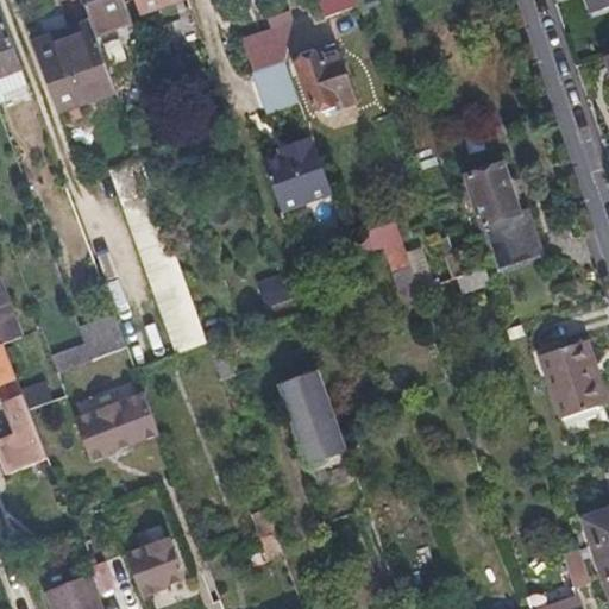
[(125,0),(85,0),(90,17),(95,31),(132,18),(130,11),(125,0)]
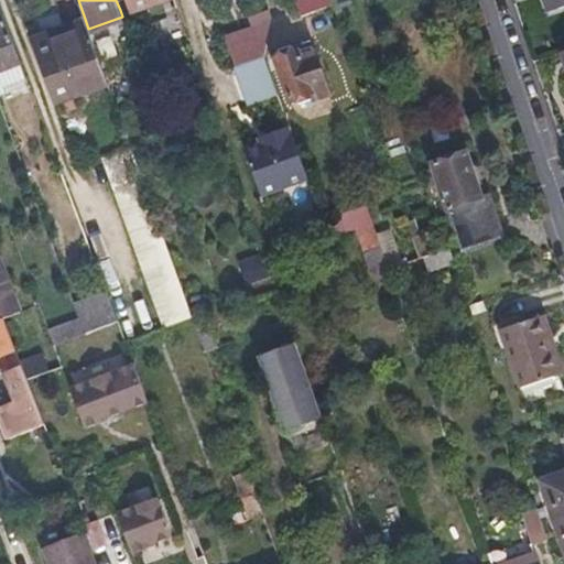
[(328,0),(297,0),(296,1),(301,14),(331,4),(328,0)]
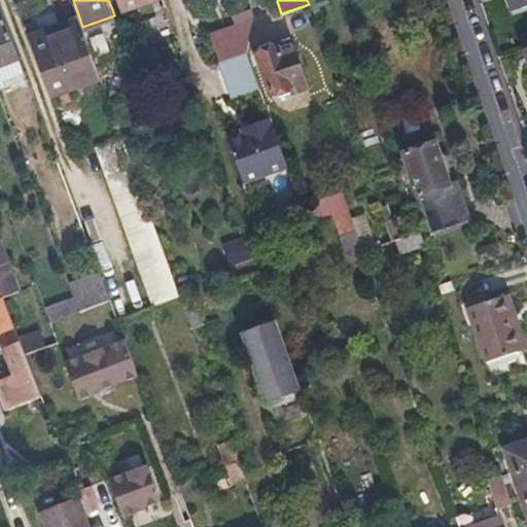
[(526,0),(506,0),(511,11),(526,5),(526,0)]
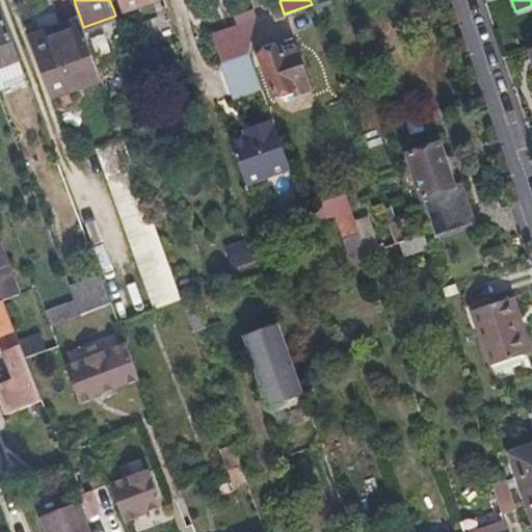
[(0,85),(28,77),(0,1),(0,85)]
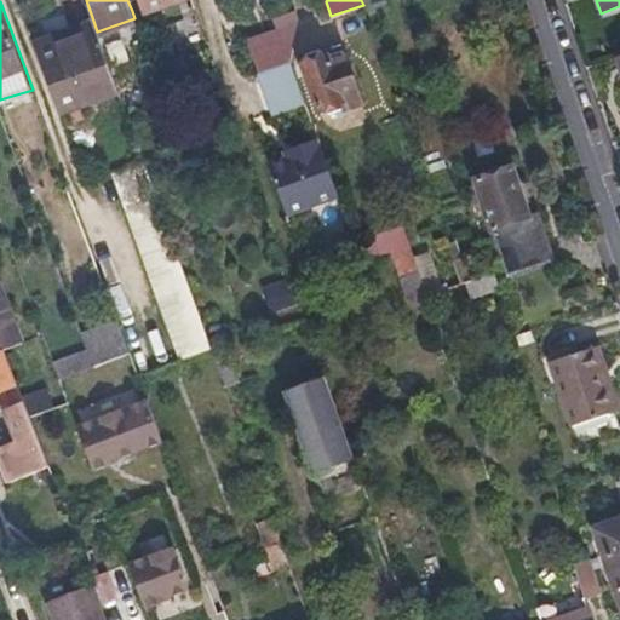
[(248,39),(260,72),(262,72),(292,61),(297,17),(293,9),(273,16),(280,29),(248,39)]
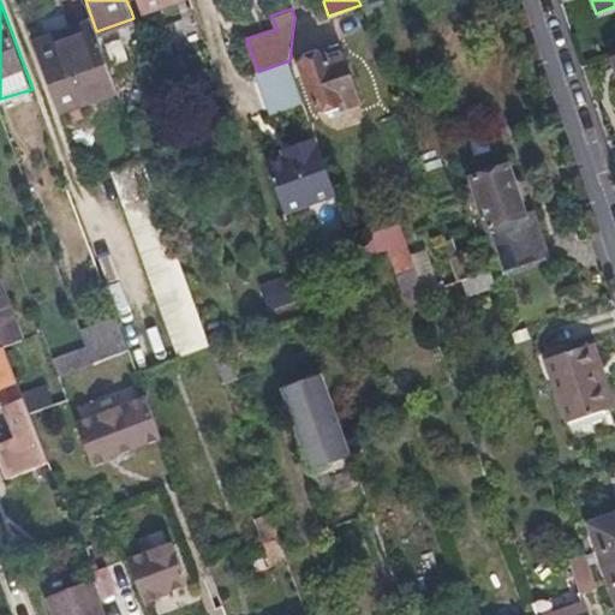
[(96,31),(91,17),(35,36),(60,109),(118,91),(96,31)]
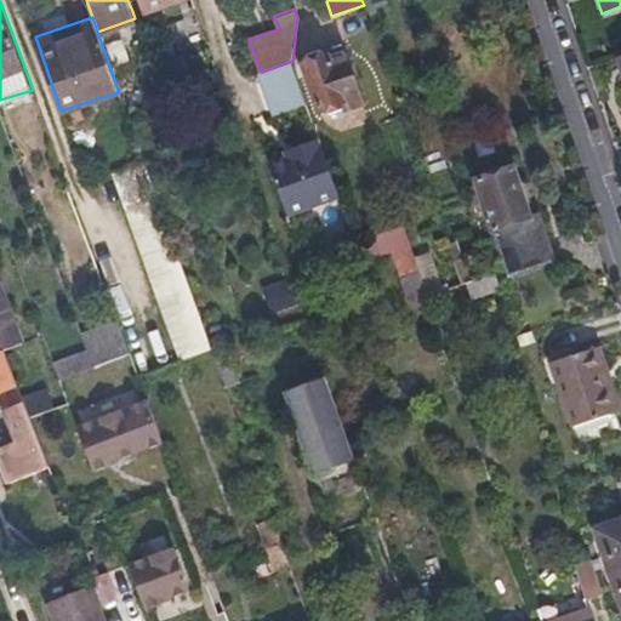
[(320,107),(358,95),(343,51),(305,66),(320,107)]
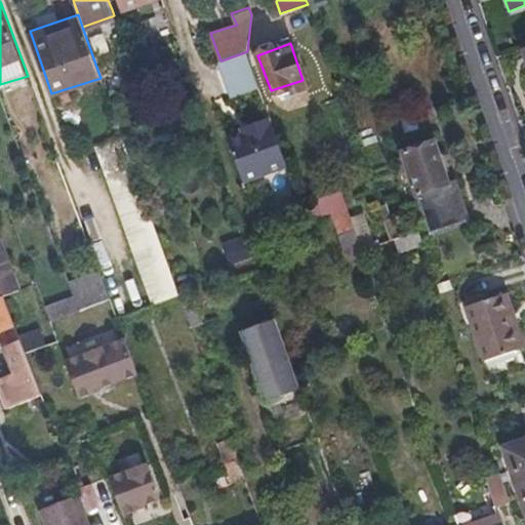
[(247,51),(221,61),(229,80),(252,71),(247,56),(247,51)]
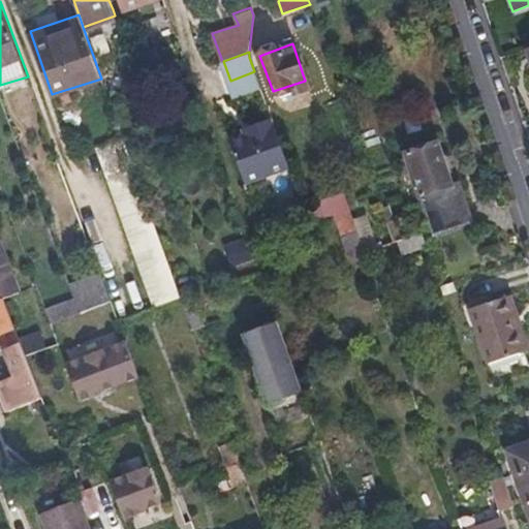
[(288,166),(271,118),(250,126),(251,130),(244,133),(229,138),(245,183),(288,166)]
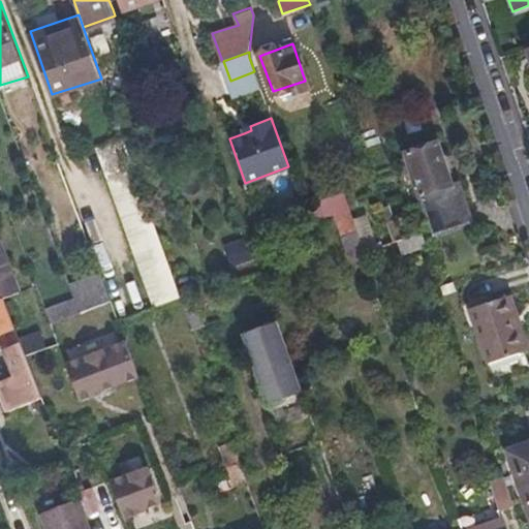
[(166,257),(123,138),(97,148),(154,307),(181,298),(166,257)]
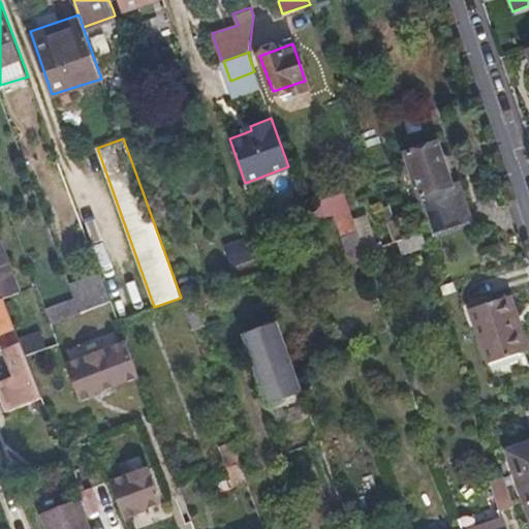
[(448,182),(435,144),(400,155),(426,234),(470,218),(458,180),(448,182)]
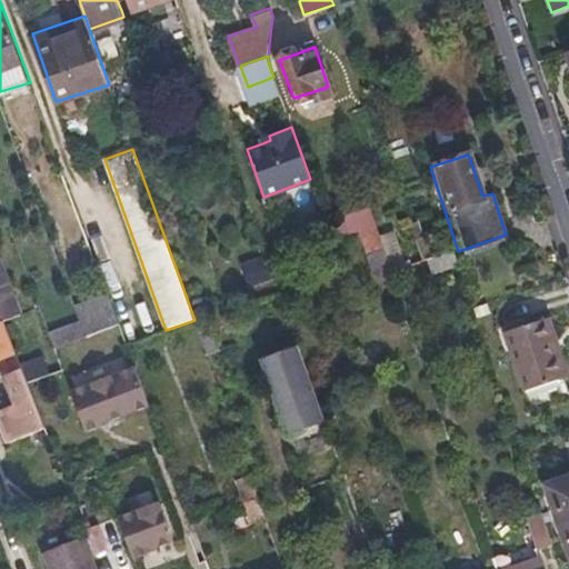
[(327,221),(315,226),(321,241),(360,230),(378,277),(392,272),(369,207),(327,221)]
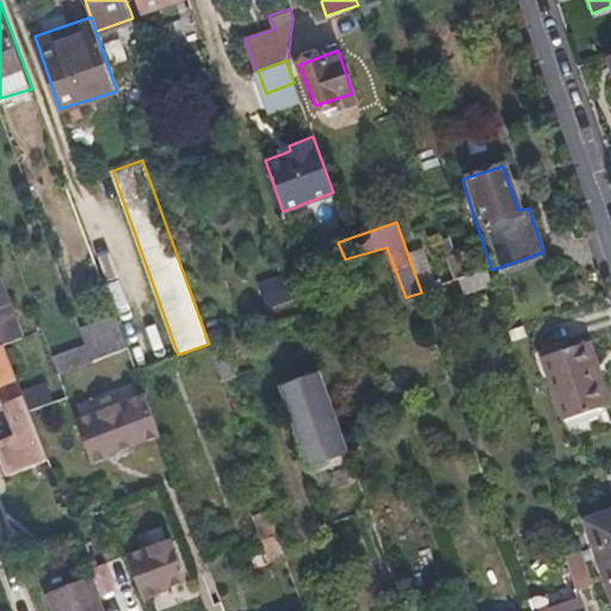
[(334,232),(338,242),(351,238),(346,228),(334,232)]
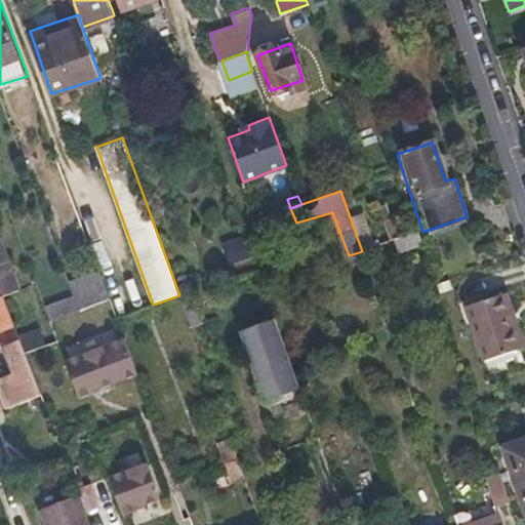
[(251,256),(243,236),(218,244),(227,266),(251,256)]
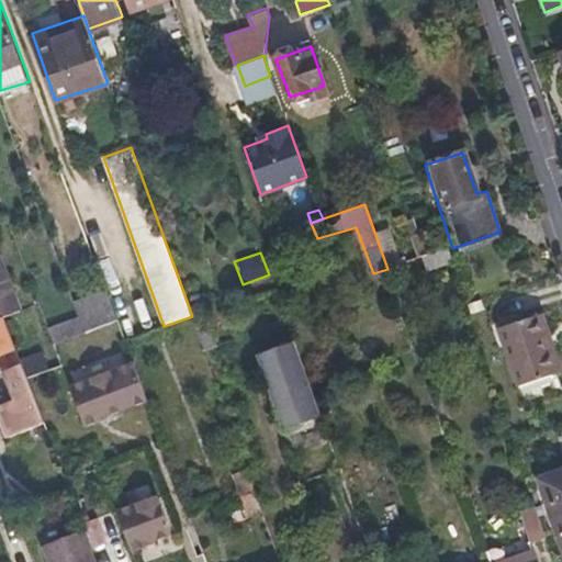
[(0,307),(4,319),(21,313),(8,280),(0,282),(0,307)]
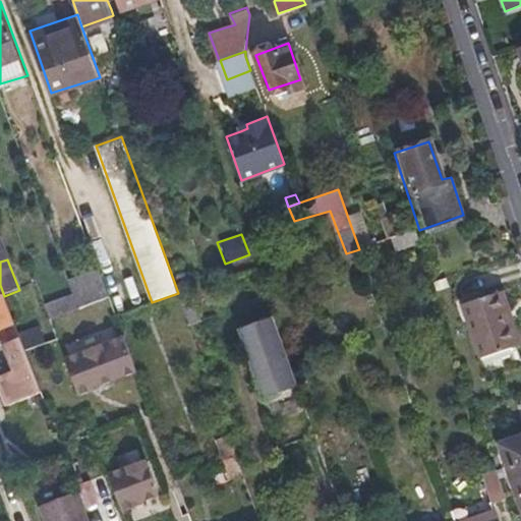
[(110,296),(100,269),(68,280),(73,293),(78,306),(110,296)]
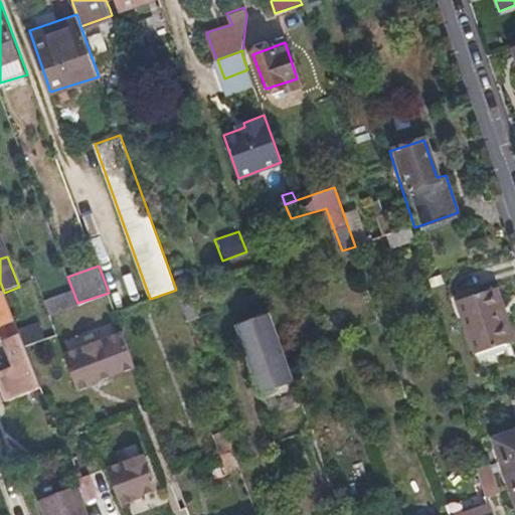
[(188,324),(204,319),(193,288),(177,293),(188,324)]
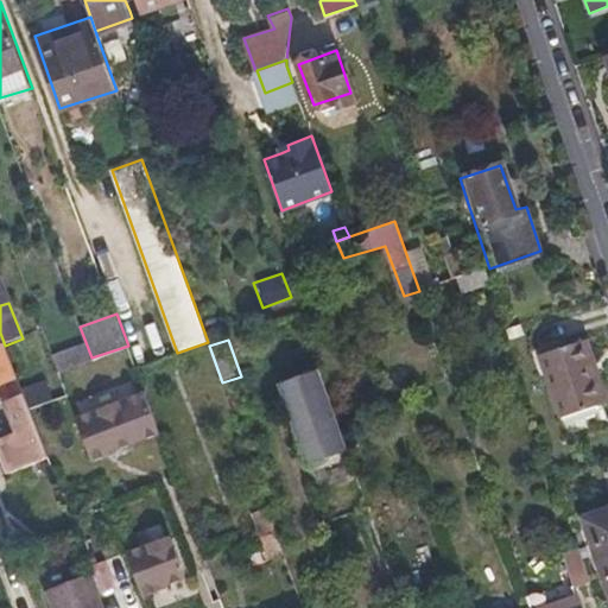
[(59,371),(92,358),(86,342),(54,354),(59,371)]
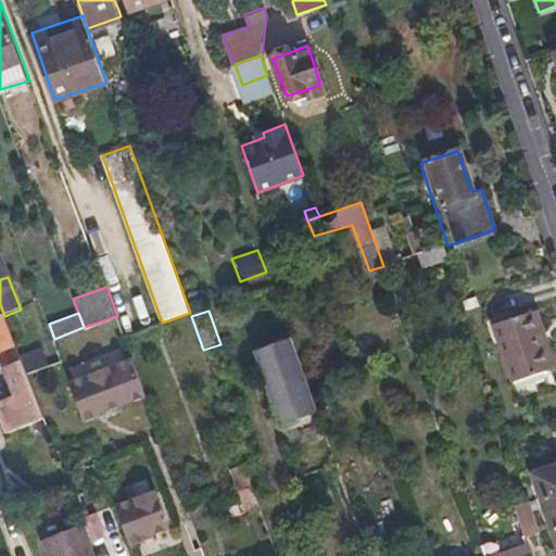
[(544,351),(550,349),(538,314),(494,328),(513,384),(551,371),(544,351)]
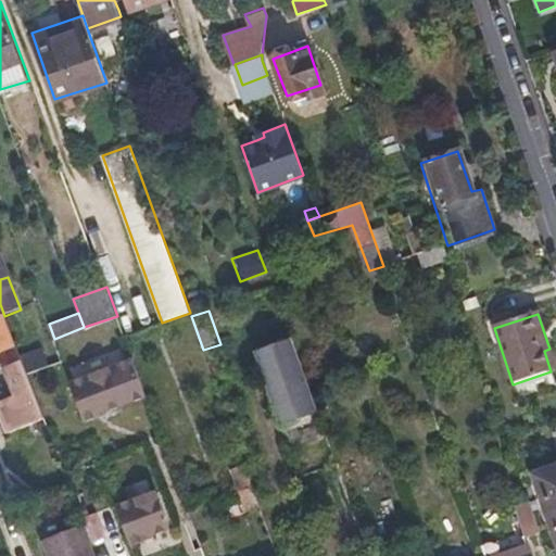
[(0,368),(21,362),(20,357),(4,316),(0,317),(0,368)]
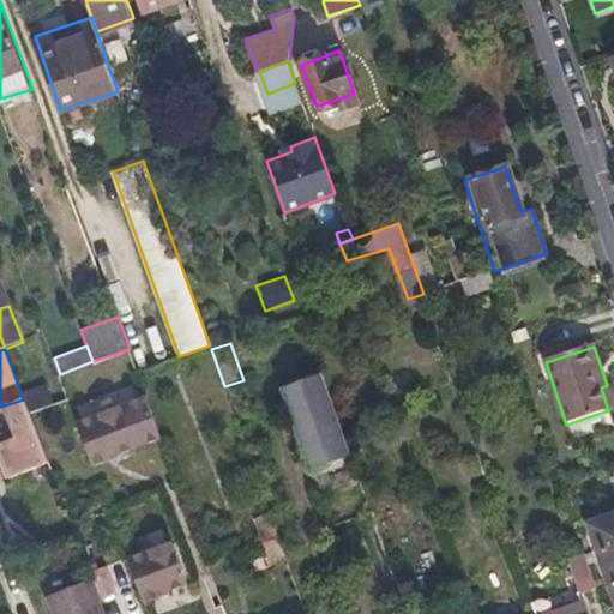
[(353,456),(343,427),(324,374),(288,387),(296,414),(304,411),(308,422),(302,431),(315,468),(353,456)]
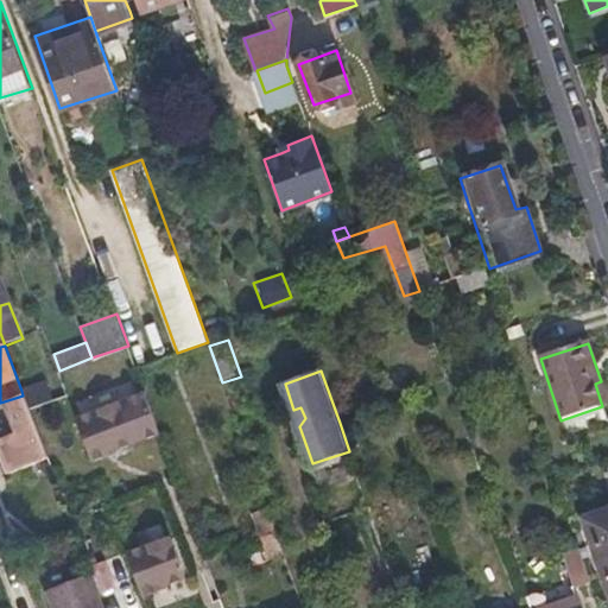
[(68,393),(61,375),(21,391),(23,396),(27,409),(68,393)]
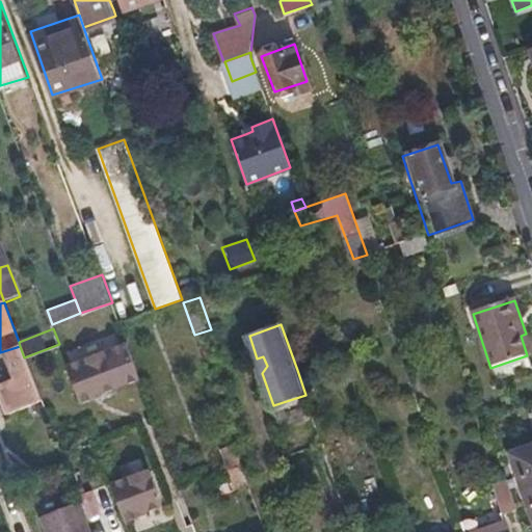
[(531,353),(531,350),(526,334),(521,336),(527,355),(531,353)]
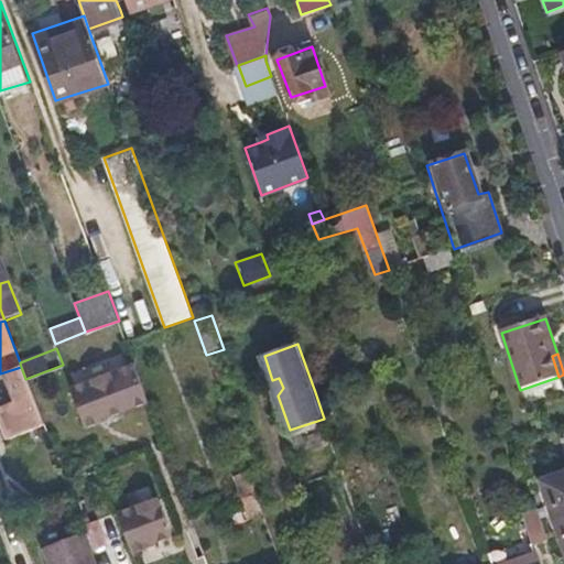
[(111,370),(71,386),(87,426),(100,422),(99,420),(126,410),(111,370)]
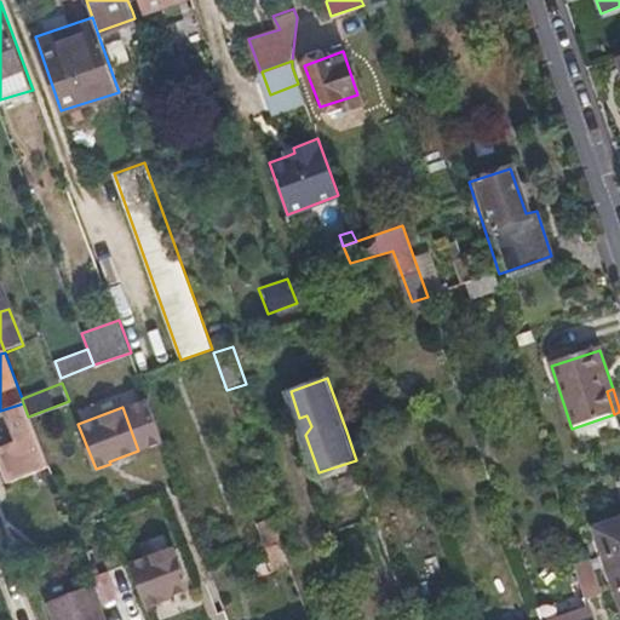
[(42,470),(29,434),(0,445),(0,470),(5,483),(42,470)]
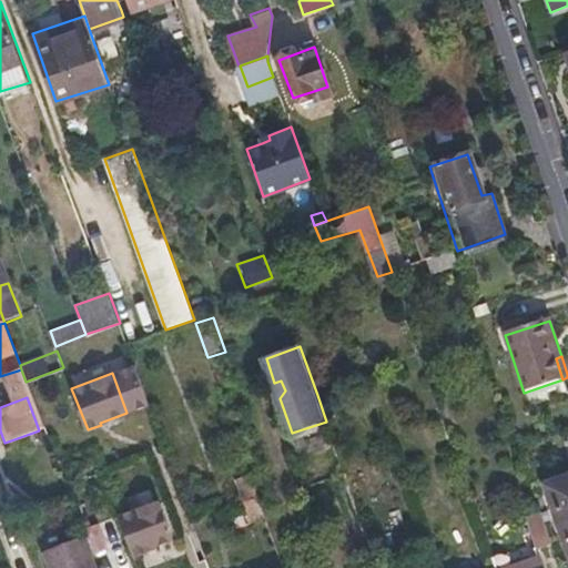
[(260,500),(251,477),(240,482),(247,505),(260,500)]
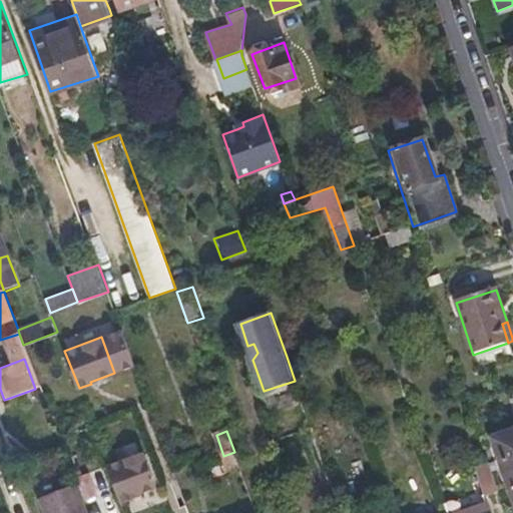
[(512,432),(495,438),(512,492),(512,432)]
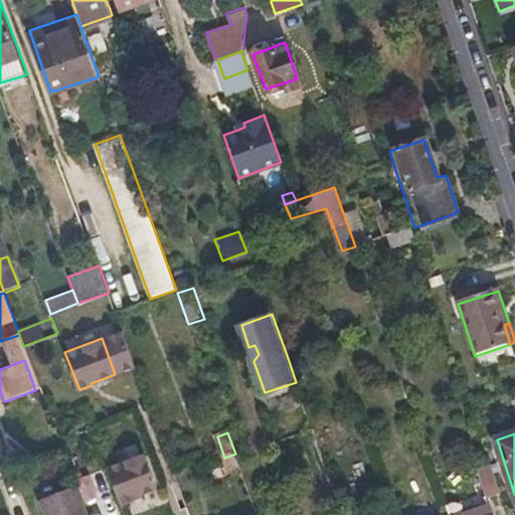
[(145,452),(109,466),(123,504),(136,499),(135,497),(159,488),(145,452)]
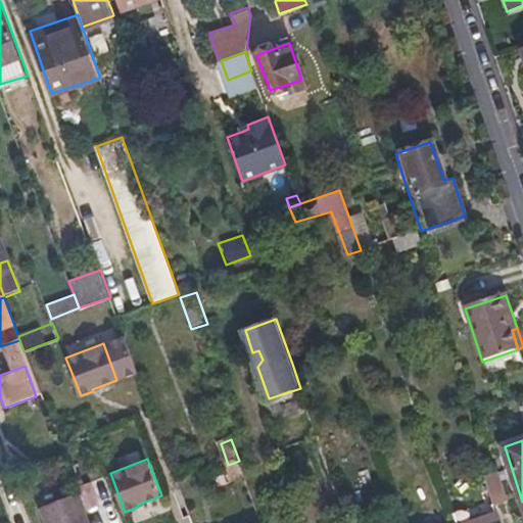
[(508,500),(497,470),(481,475),(492,505),(508,500)]
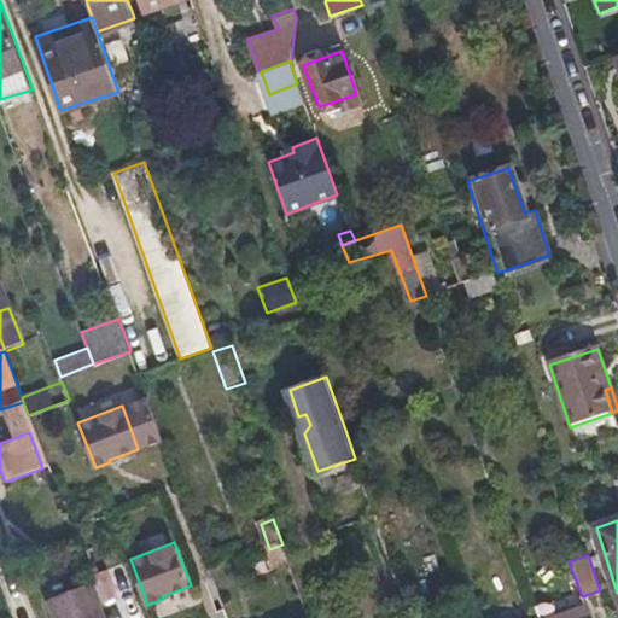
[(105,617),(94,588),(50,604),(54,617),(105,617)]
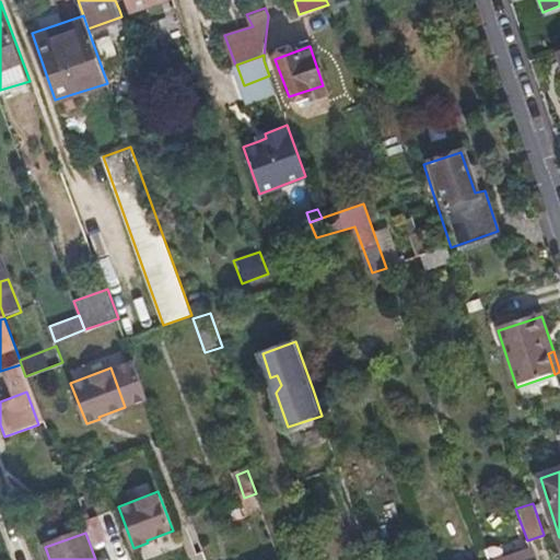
[(534,559),(531,548),(493,559),(534,559)]
